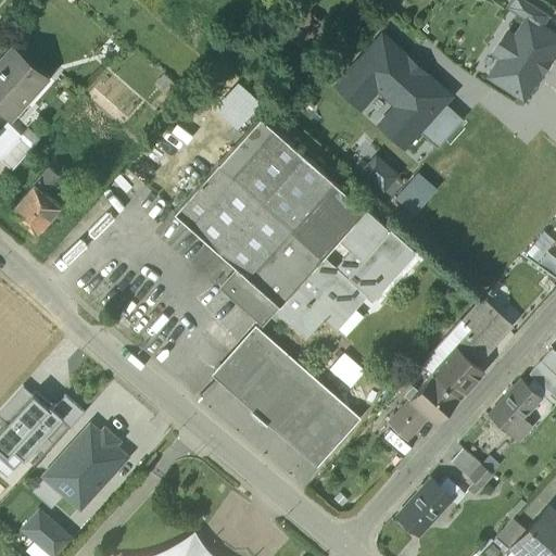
[(550,16),(523,0),(512,0),(507,5),(528,19),(542,28),(550,16)]
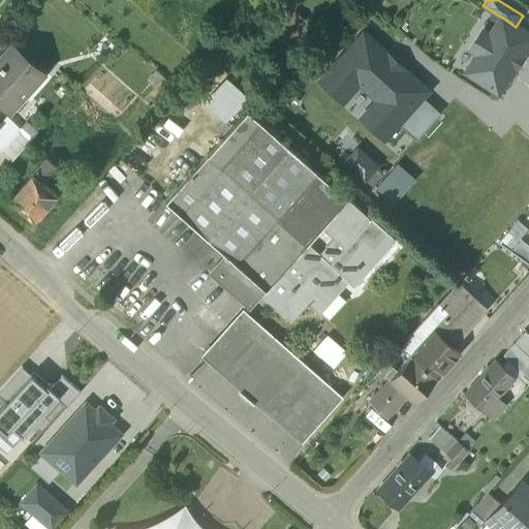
[(528,34),(516,27),(502,18),(490,37),(483,32),(471,51),(477,55),(466,73),(498,94),(516,66),(514,65),(519,58),(521,60),(528,47),(528,34)]
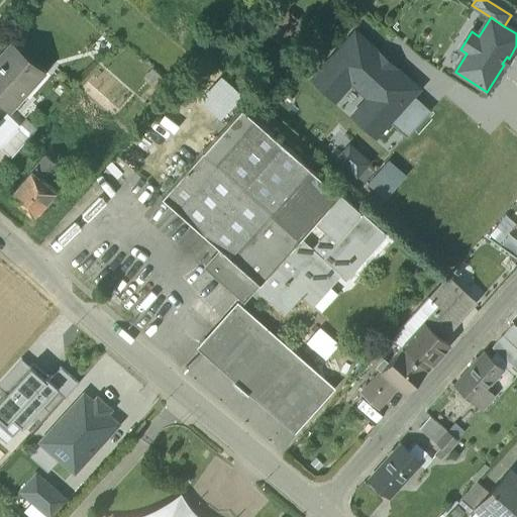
[(389,122),(407,139),(431,112),(413,96),(419,89),(393,67),(392,69),(380,58),(382,56),(355,32),(313,81),(335,100),(351,83),(369,99),(352,117),(376,137),(389,122)]
